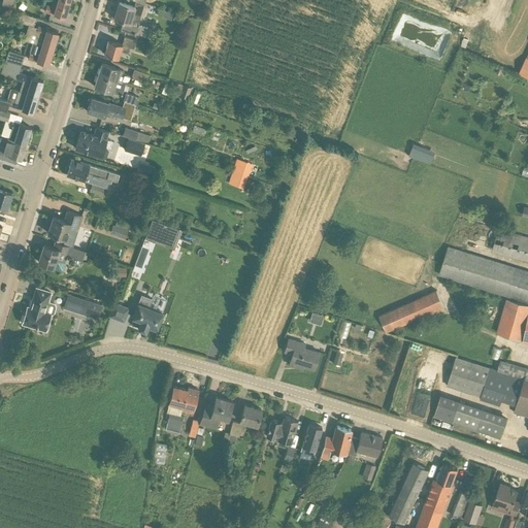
[(65,17),(70,0),(68,0),(57,0),(56,6),(47,4),(45,11),(65,17)]
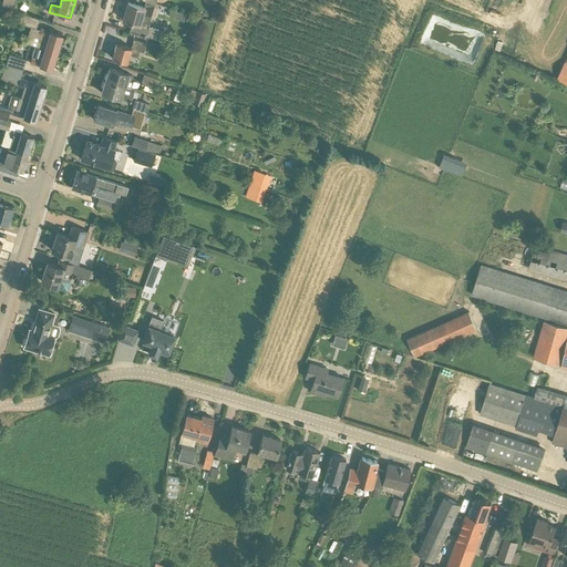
[(148,27),(155,3),(146,1),(144,7),(129,2),(123,20),(132,22),(130,31),(158,40),(164,41),(167,32),(158,29),(148,27)]
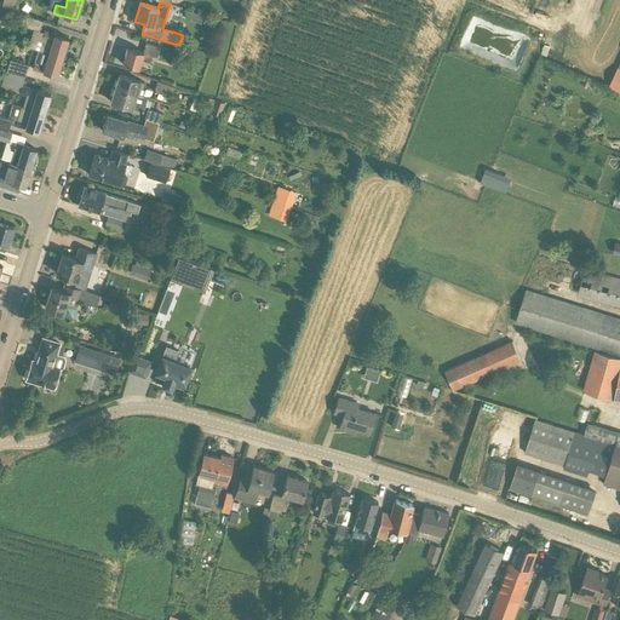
[(23,13),(21,23),(40,30),(42,19),(23,13)]
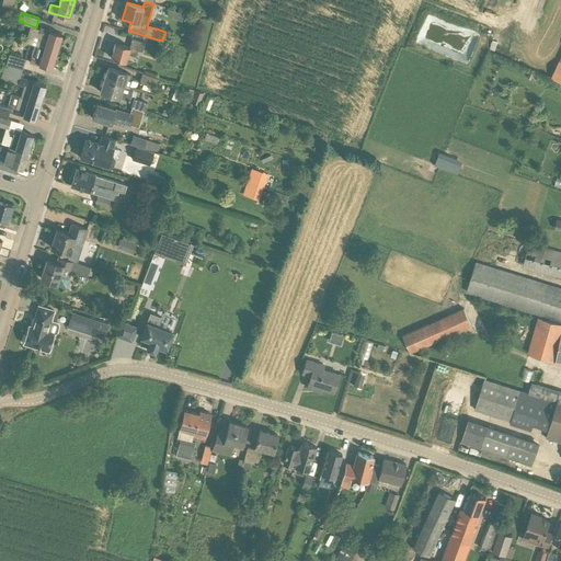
[(41,29),(36,27),(31,43),(35,44),(56,52),(61,34),(41,27),(41,29)]
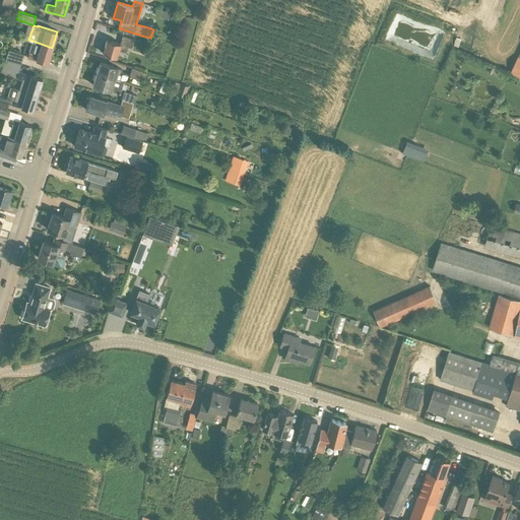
[(103,53),(117,57),(119,50),(126,52),(128,47),(132,48),(134,40),(123,36),(120,44),(107,39),(103,53)]
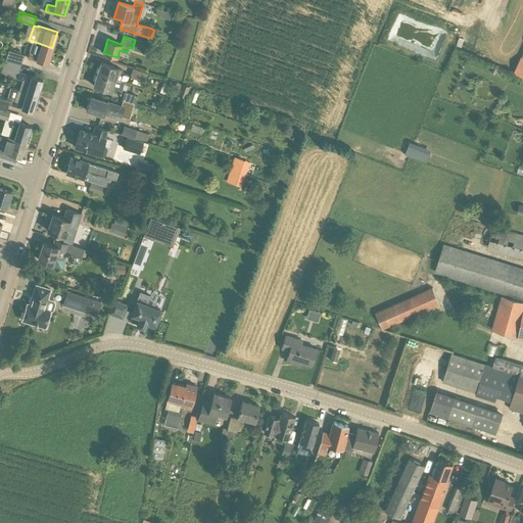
[(149,38),(147,43),(154,46),(155,44),(158,45),(159,41),(149,38)]
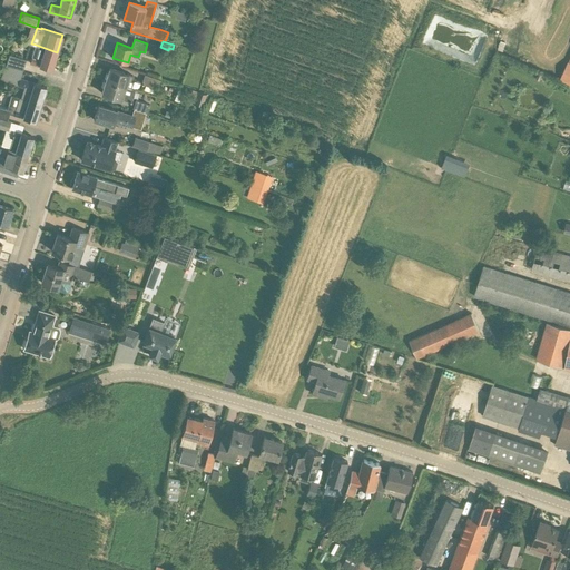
[(51,69),(57,52),(36,45),(32,56),(32,57),(30,62),(51,69)]
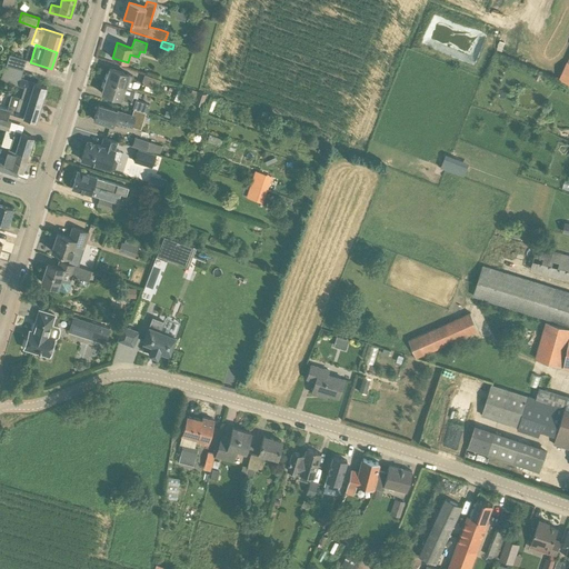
[(6,65),(23,70),(27,59),(10,53),(6,65)]
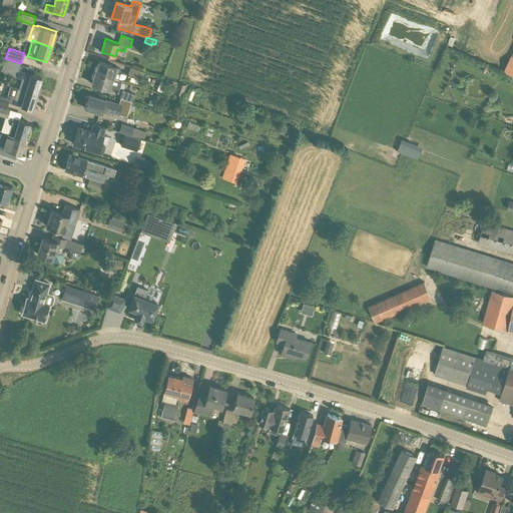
[(512,56),(511,55),(511,56),(504,71),(512,75),(512,56)]
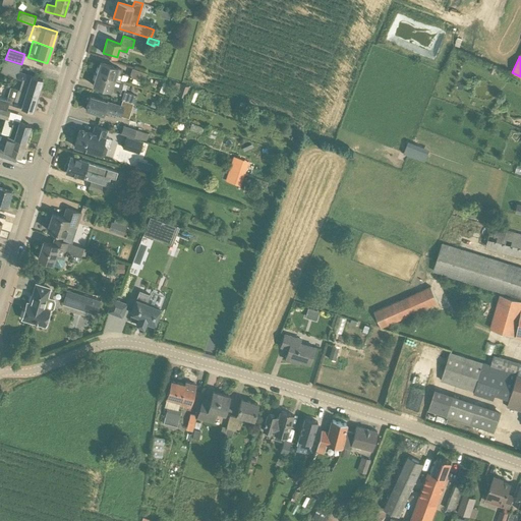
[(18,71),(21,64),(5,59),(1,72),(16,77),(22,79),(19,89),(17,89),(38,95),(43,79),(18,71)]
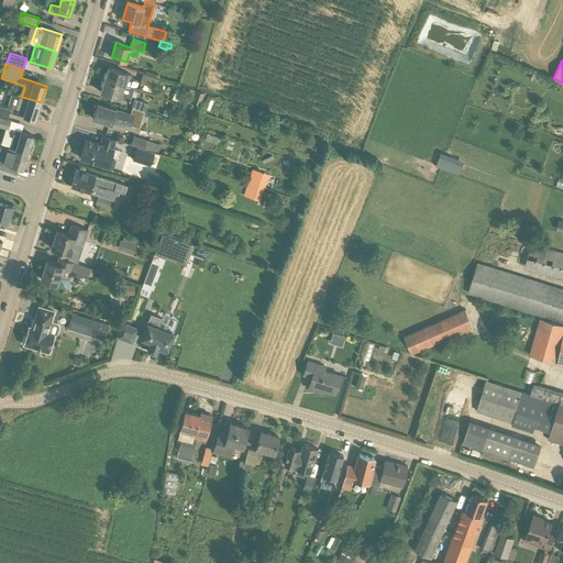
[(132,75),(119,70),(108,67),(105,79),(123,86),(130,88),(132,80),(130,80),(132,75)]
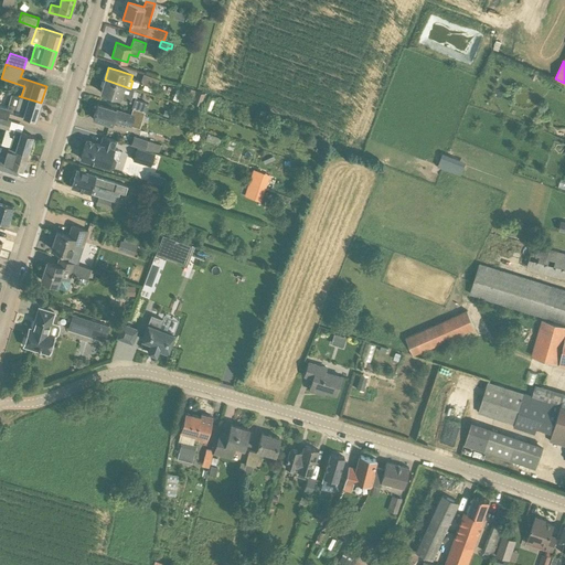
[(159,78),(144,74),(140,83),(156,88),(159,78)]
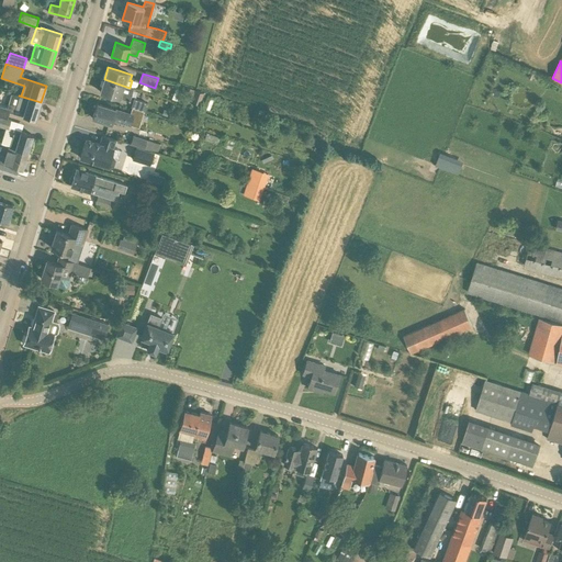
[(130,88),(123,86),(104,79),(100,92),(130,101),(134,89),(130,88)]
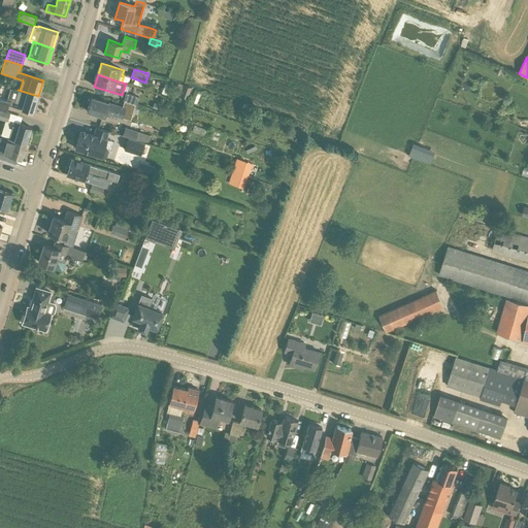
[(192,88),(184,85),(180,96),(188,98),(192,88)]
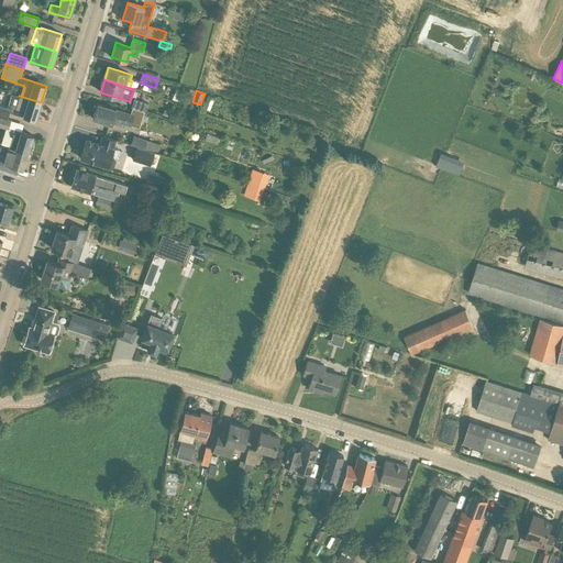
[(35,120),(41,102),(19,96),(13,113),(35,120)]
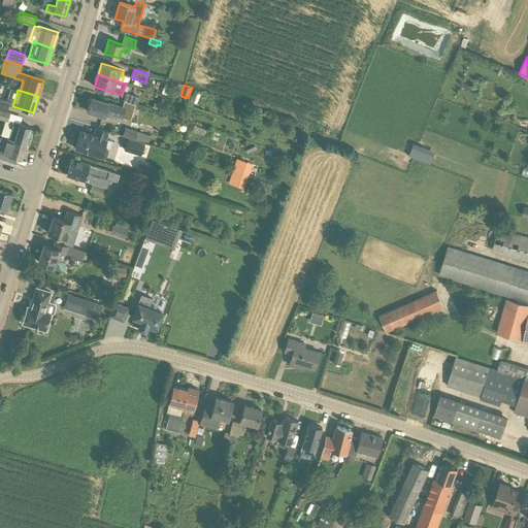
[(135,104),(138,96),(126,93),(124,101),(135,104)]
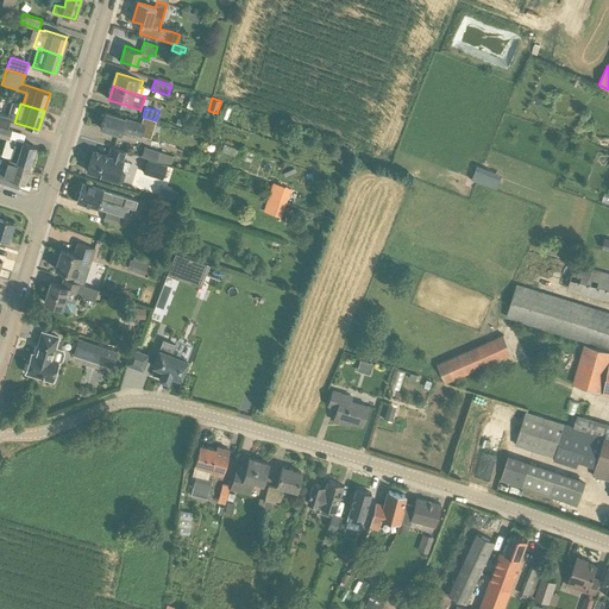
[(140,123),(117,115),(105,112),(100,127),(121,135),(123,130),(142,136),(142,135),(151,138),(156,120),(143,117),(140,123)]
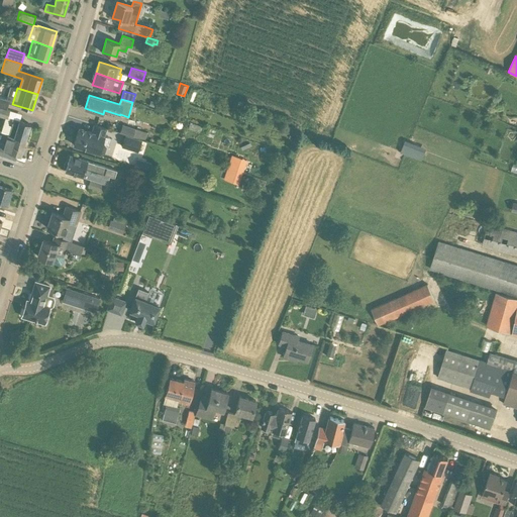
[(10,100),(6,99),(0,96),(0,107),(7,109),(10,100)]
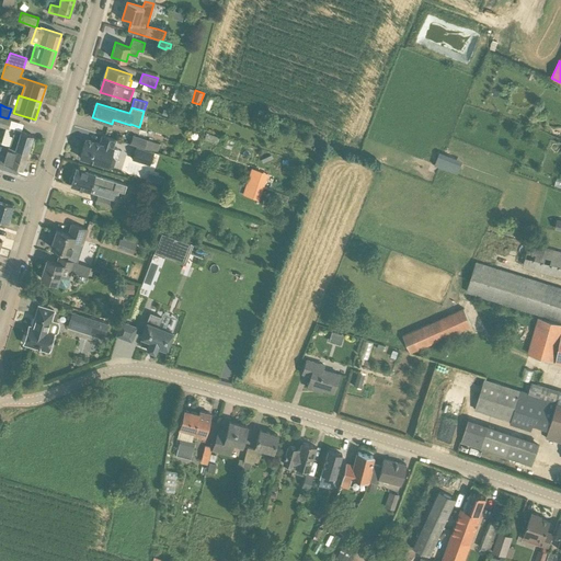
[(8,118),(0,116),(0,125),(8,128),(11,119),(8,118)]
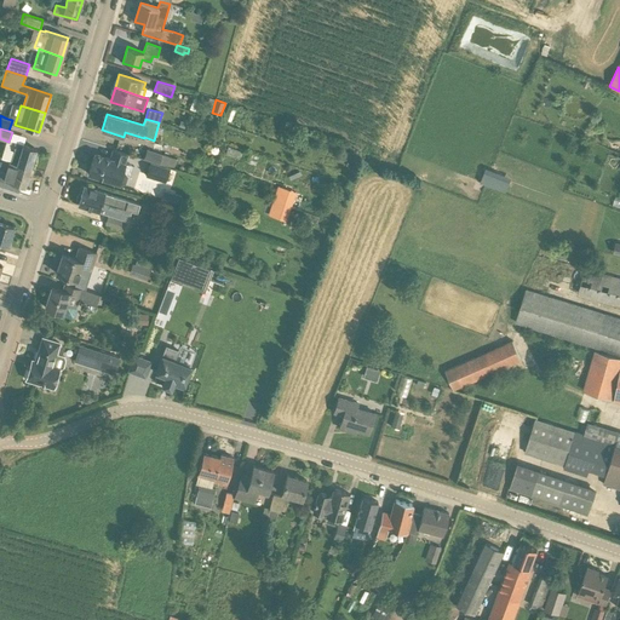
[(36,149),(24,145),(13,142),(11,149),(15,150),(11,161),(10,161),(10,162),(30,168),(36,149)]
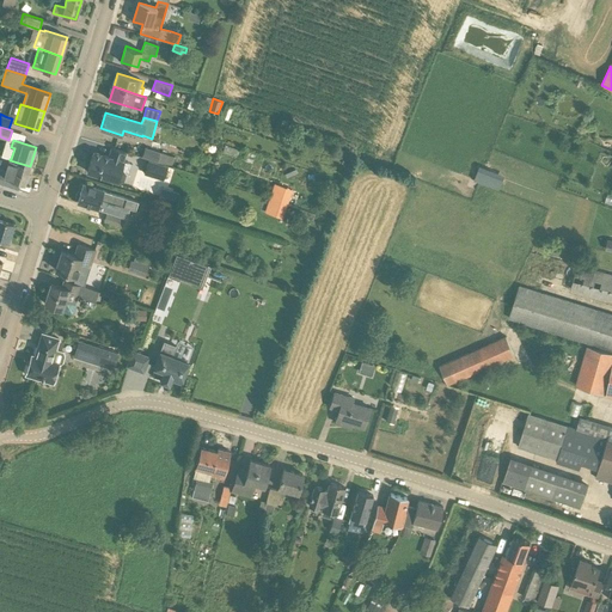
[(87,171),(120,182),(123,181),(126,173),(122,170),(124,160),(127,152),(111,147),(108,157),(93,152),(87,171)]
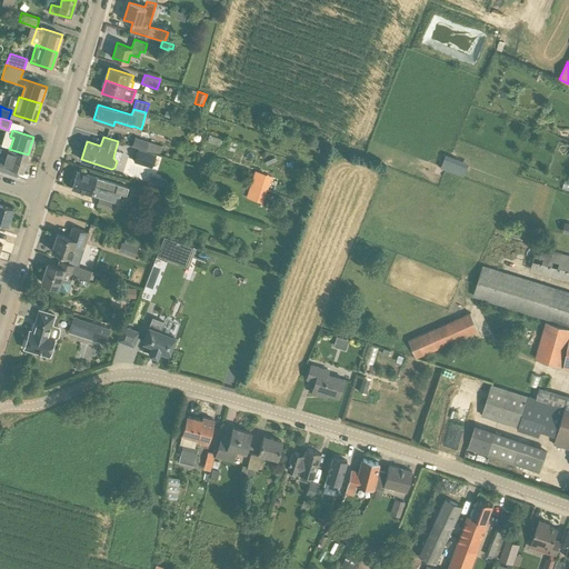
[(162,146),(135,137),(132,146),(160,155),(162,146)]
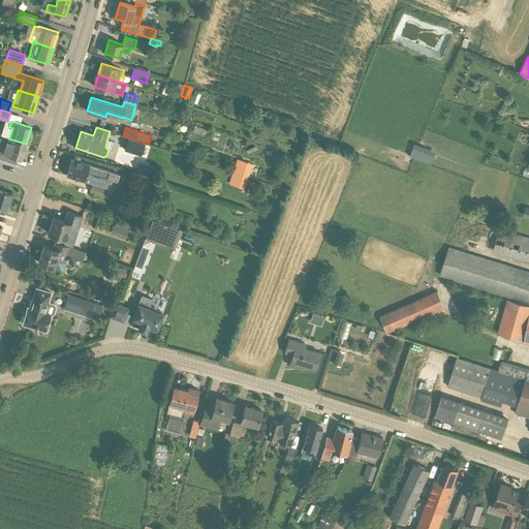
[(21,159),(26,144),(8,138),(5,147),(3,146),(2,147),(0,146),(0,159),(16,164),(18,158),(21,159)]
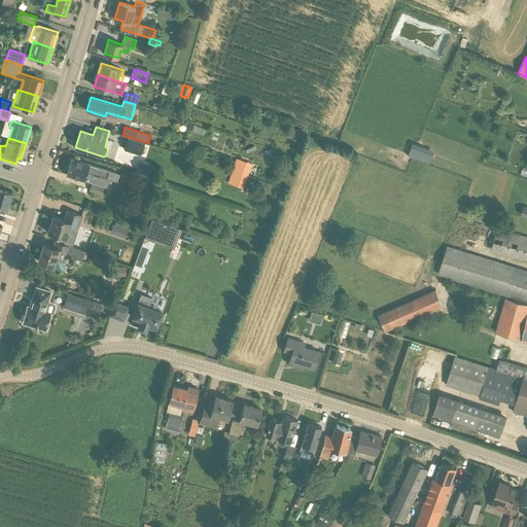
[(128,138),(125,149),(141,154),(144,143),(128,138)]
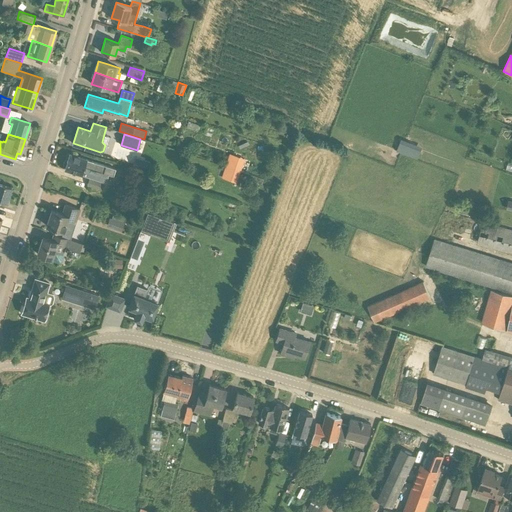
[(396,149),(409,155),(413,145),(400,139),(396,149)]
